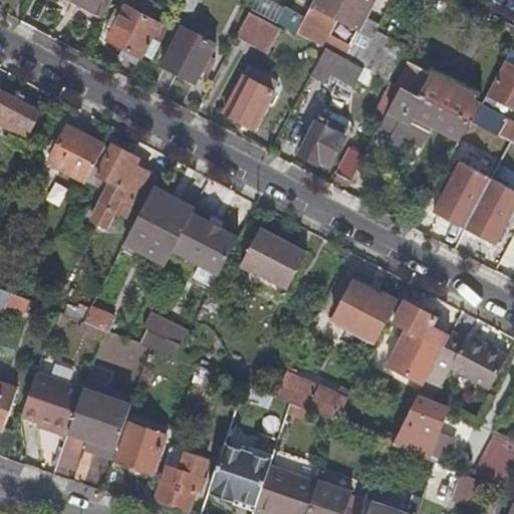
[(69,0),(102,17),(111,0),(69,0)]
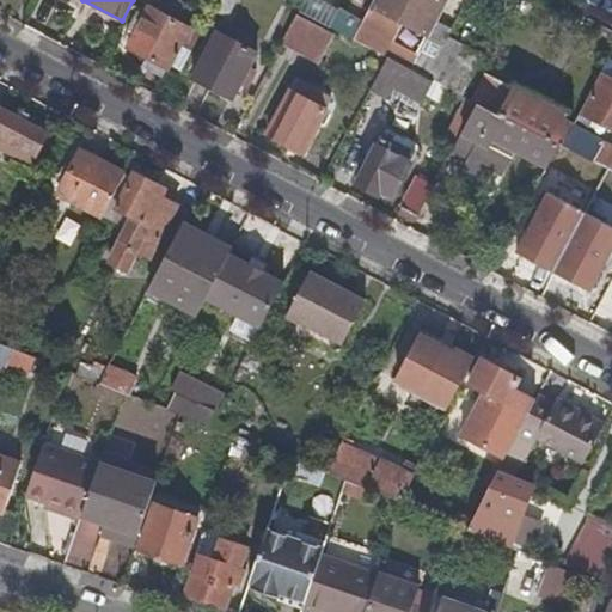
[(355,44),(387,61),(389,59),(426,78),(446,38),(432,30),(447,0),(377,0),(377,1),(355,44)]
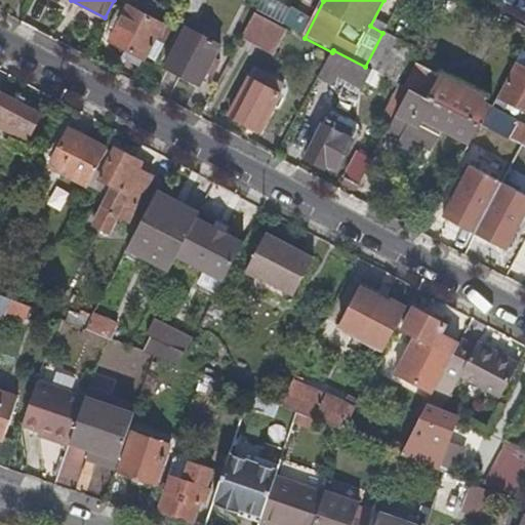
[(266,3),(259,14),(281,26),(288,13),(266,3)]
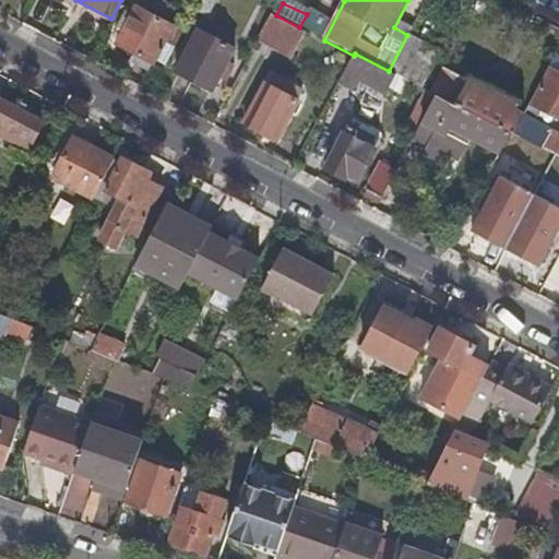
[(149,73),(173,30),(138,11),(118,47),(133,57),(130,64),(149,73)]
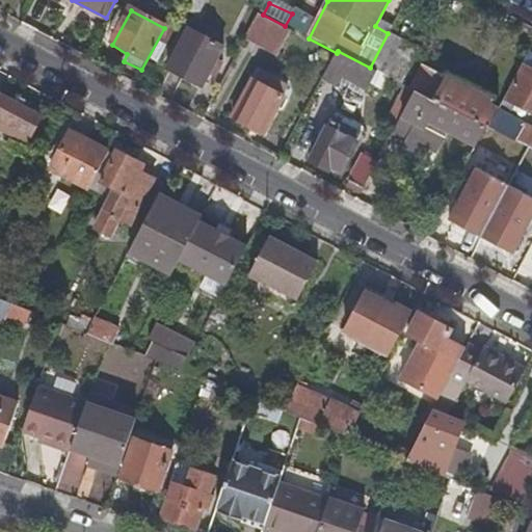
[(258,12),(244,38),(276,55),(290,31),(262,17),(263,15),(258,12)]
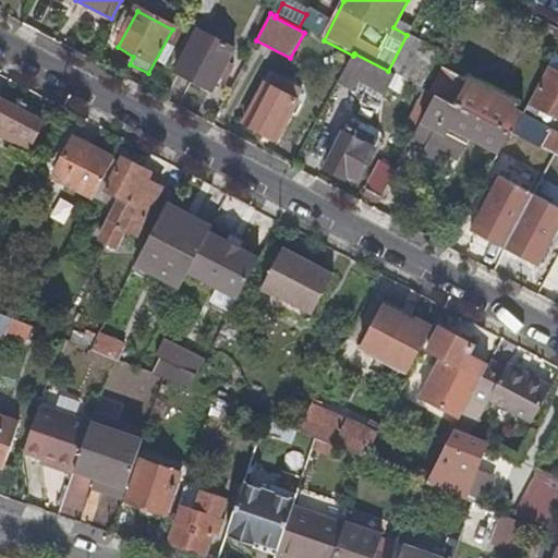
[(210,92),(233,49),(196,32),(174,73),(210,92)]
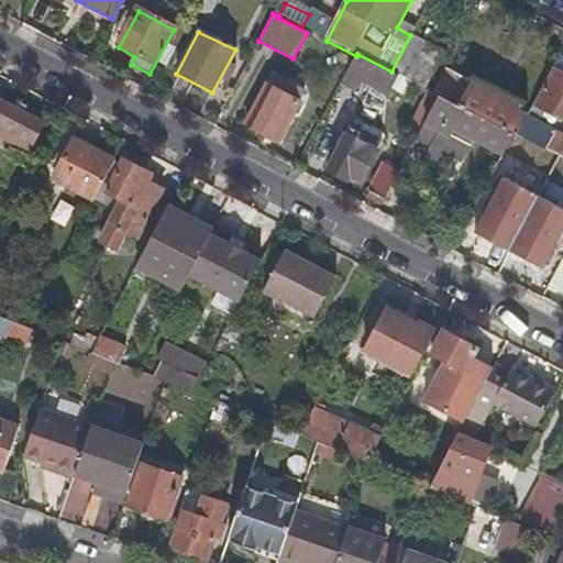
[(443,58),(410,42),(395,73),(428,90),(443,58)]
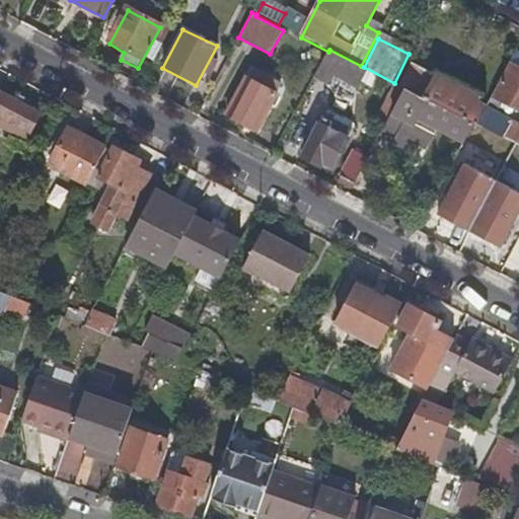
[(328,52),(313,79),(330,87),(336,76),(360,88),(368,72),(328,52)]
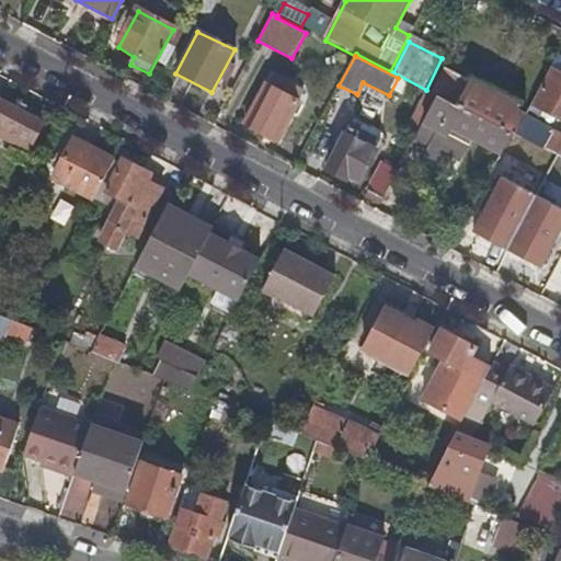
[(560,123),(560,76),(551,71),(531,109),(560,123)]
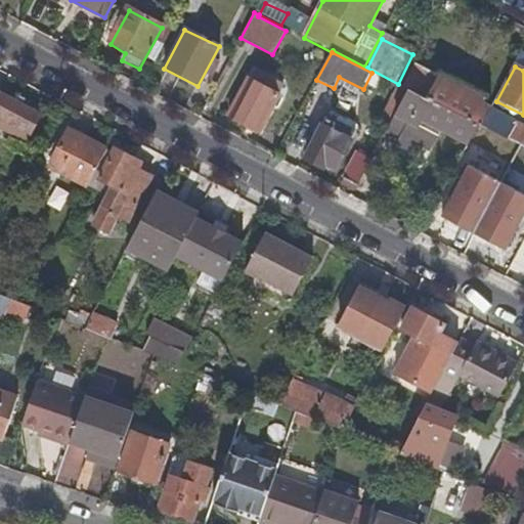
[(413,92),(478,125),(481,126),(491,107),(480,102),(482,98),(426,70),(413,92)]
